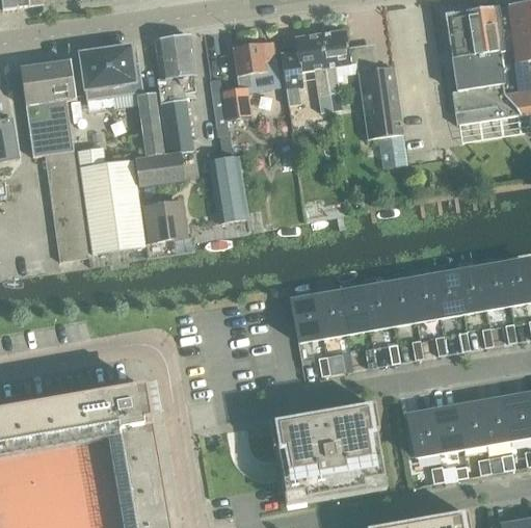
[(45,4),(44,0),(2,0),(3,8),(45,4)]
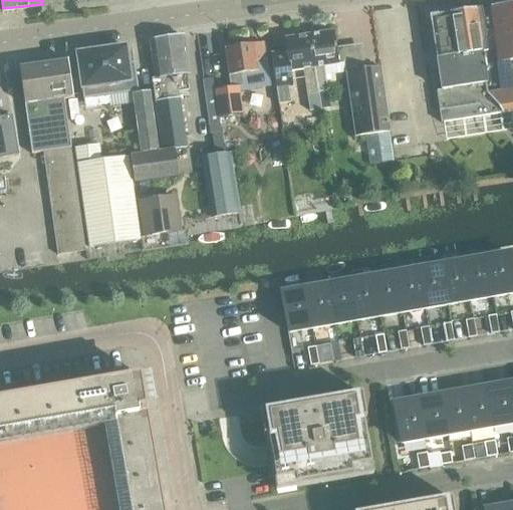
[(489,6),(482,8),(482,12),(491,11),(494,31),(485,33),(489,55),(482,56),(489,92),(512,88),(512,0),(489,5),(489,6)]
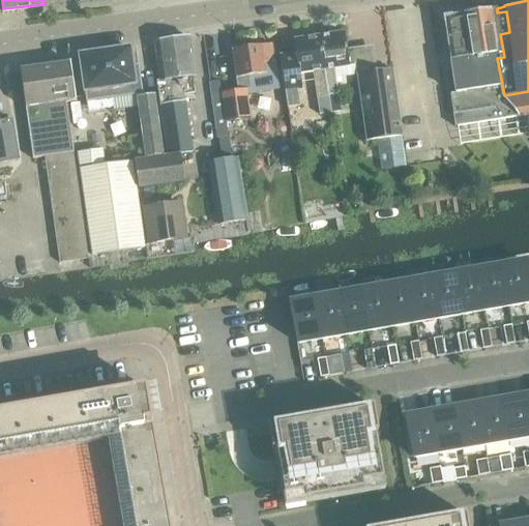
[(443,75),(451,74),(453,90),(450,90),(453,111),(456,122),(505,115),(511,114),(518,113),(519,114),(528,111),(528,91),(504,95),(497,58),(504,57),(500,34),(509,32),(506,11),(497,12),(497,8),(496,5),(489,6),(462,10),(462,9),(460,6),(451,7),(450,11),(450,12),(441,13),(444,31),(438,32),(436,32),(443,75)]
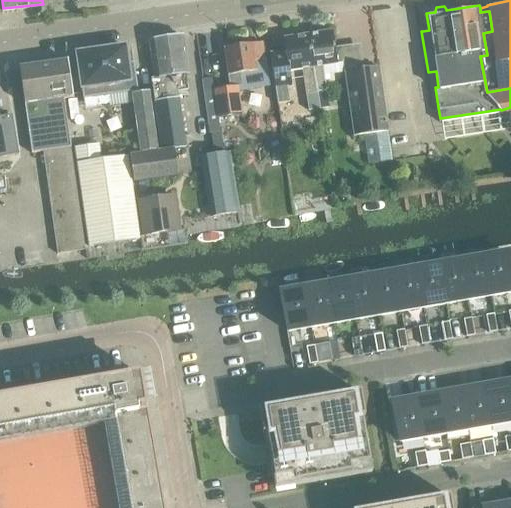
[(318,28),(316,31),(307,32),(318,107),(329,105),(327,88),(322,63),(343,59),(345,69),(364,66),(360,41),(333,45),(331,29),(328,29),(326,26),(318,28)]
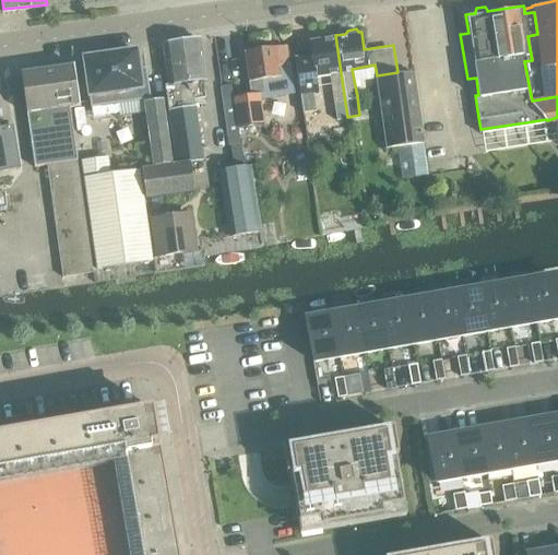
[(334,101),(337,118),(347,117),(335,35),(331,36),(325,37),(322,35),(315,36),(313,38),(309,39),(311,51),(295,54),(298,77),(301,99),(304,110),(318,108),(316,91),(320,91),(318,74),(330,72),(334,101)]
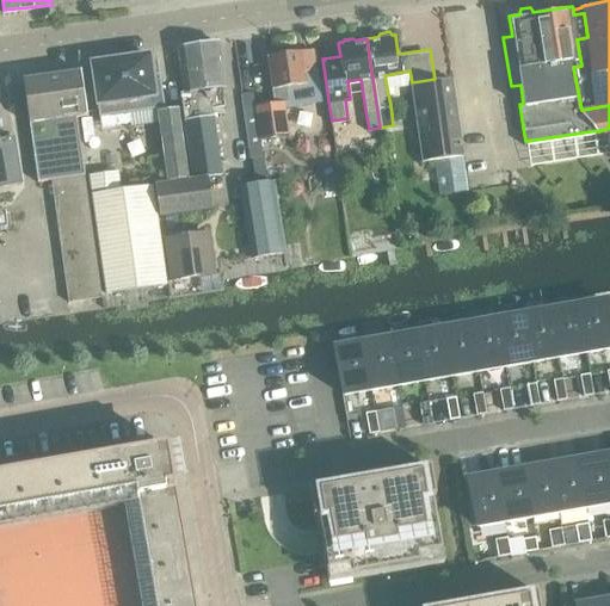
[(219,39),(178,45),(185,90),(221,85),(226,84),(219,39)]
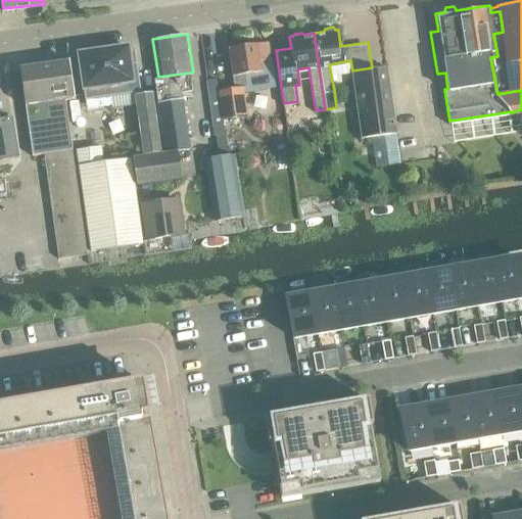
[(234,73),(236,73),(237,85),(243,84),(243,85),(249,84),(247,71),(262,67),(261,59),(270,57),(269,51),(267,40),(229,46),(234,73)]
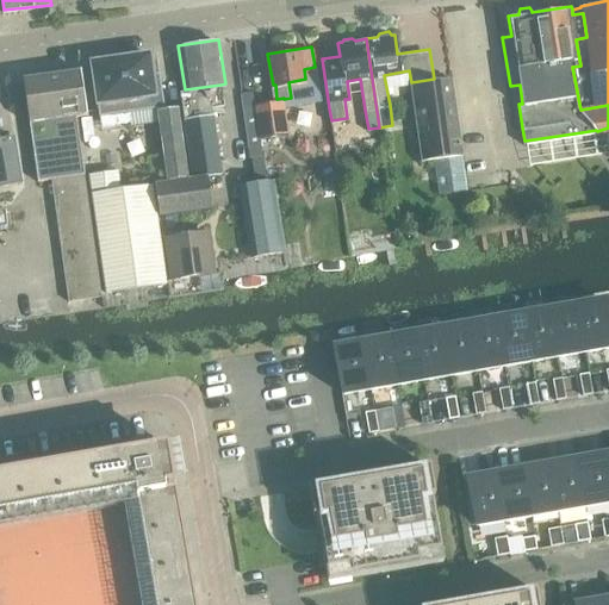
[(153,68),(150,49),(120,54),(129,107),(155,104),(166,101),(160,67),(153,68)]
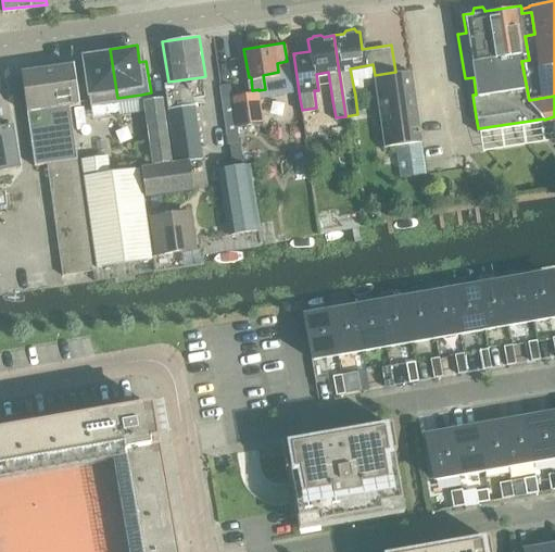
[(83,53),(90,100),(91,102),(117,98),(110,49),(83,53)]
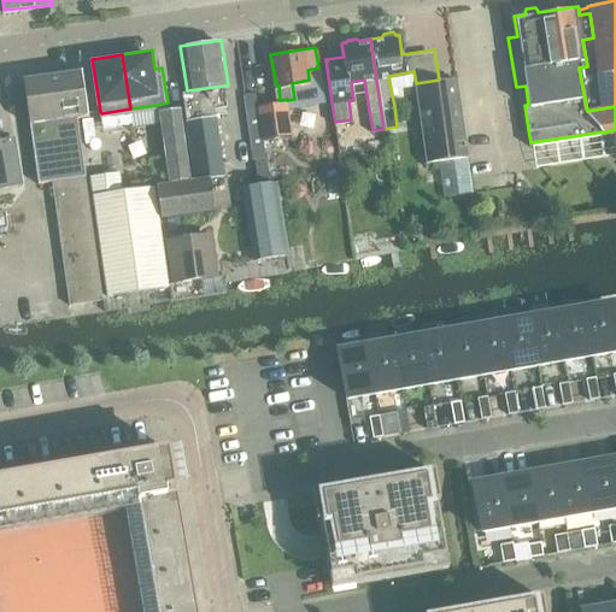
[(24,77),(25,80),(31,122),(41,180),(89,171),(80,115),(89,113),(81,68),(24,77)]
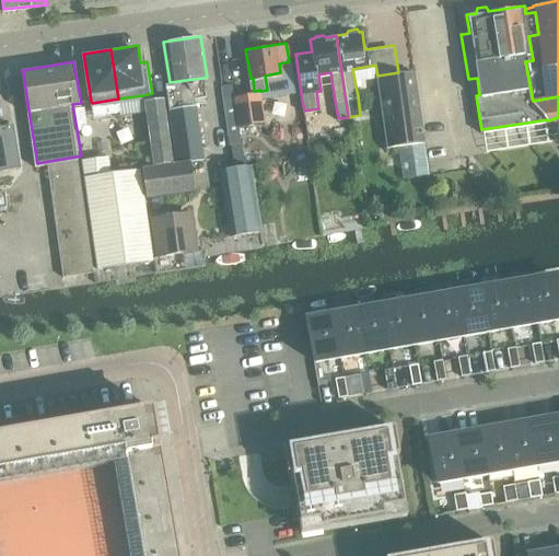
[(415,70),(398,72),(377,76),(376,76),(386,146),(424,140),(415,70)]
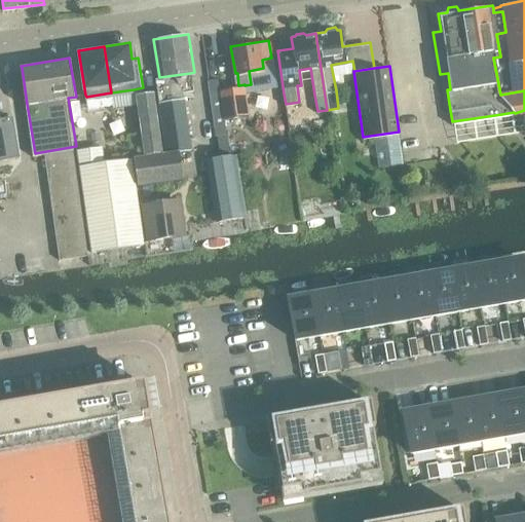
[(183,178),(179,150),(191,148),(183,89),(192,88),(190,73),(159,77),(155,78),(157,88),(157,94),(165,151),(162,151),(144,154),(134,155),(138,184),(183,178)]
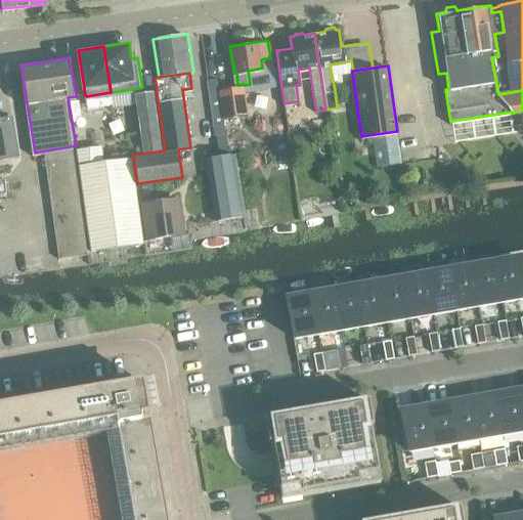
[(248,113),(244,85),(244,84),(237,85),(209,89),(216,133),(226,132),(223,117),(248,113)]
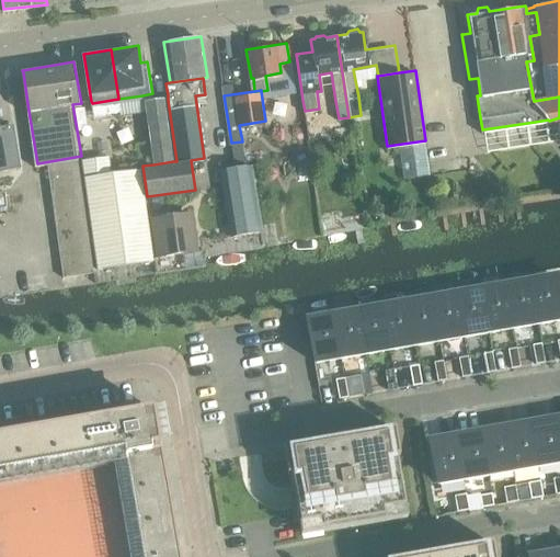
[(163,97),(145,99),(153,165),(173,161),(163,97)]
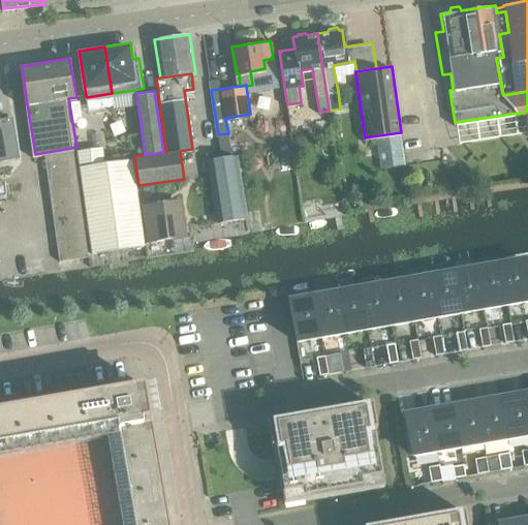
[(0,118),(0,159),(19,156),(12,117),(0,118)]
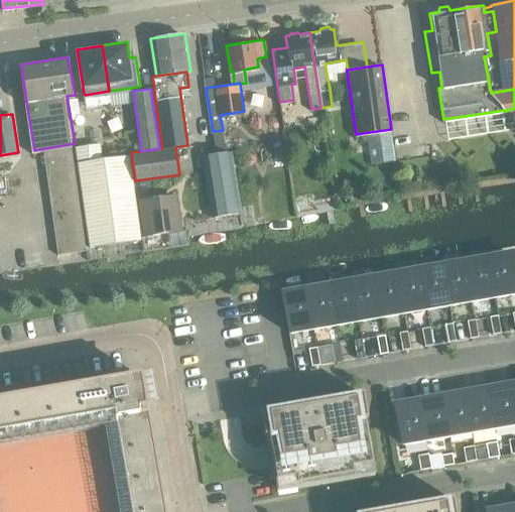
[(129,153),(102,157),(100,142),(76,145),(80,172),(90,245),(142,238),(129,153)]
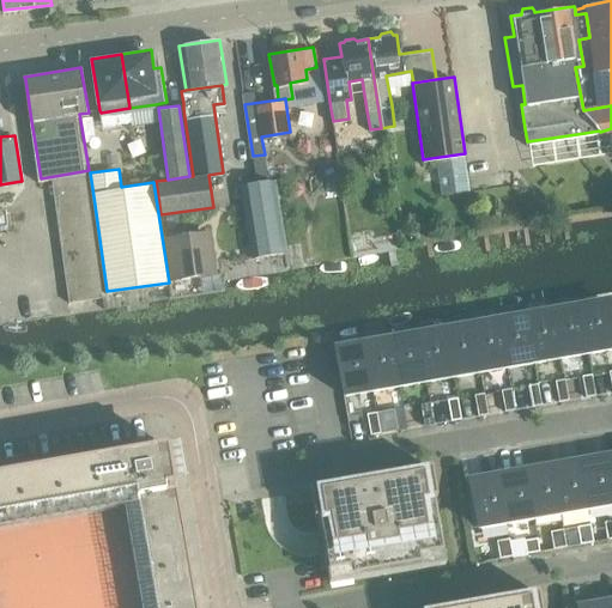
[(52,176),(54,192),(86,187),(85,171),(52,176)]
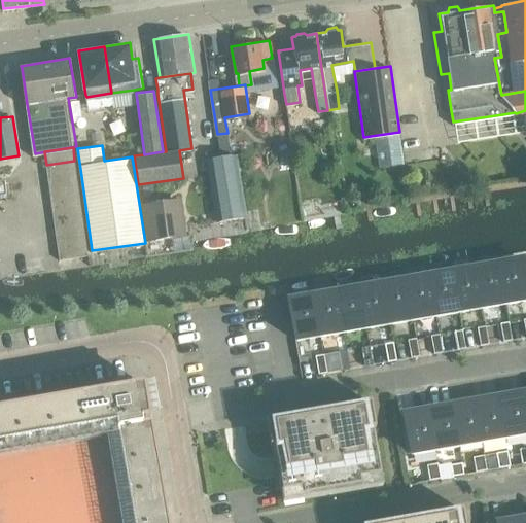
[(217,219),(246,215),(237,154),(208,159),(217,219)]
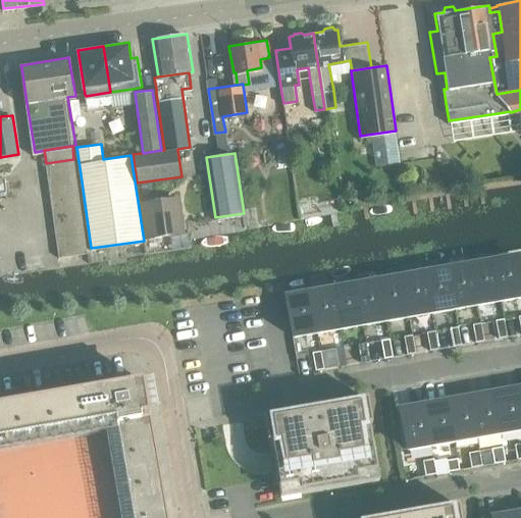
[(46,163),(48,176),(75,172),(73,159),(46,163)]
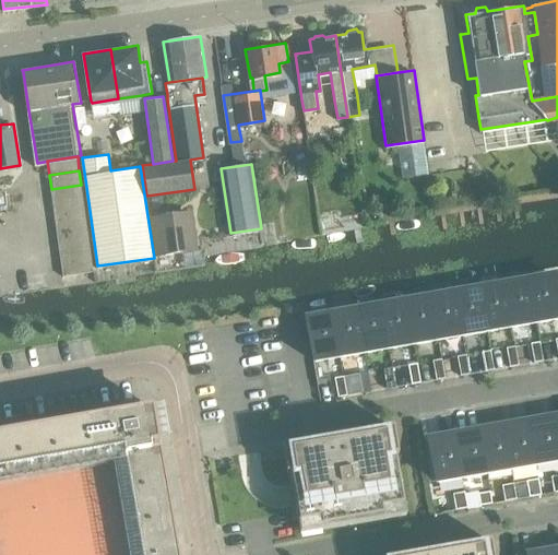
[(51,189),(52,203),(83,199),(81,185),(51,189)]
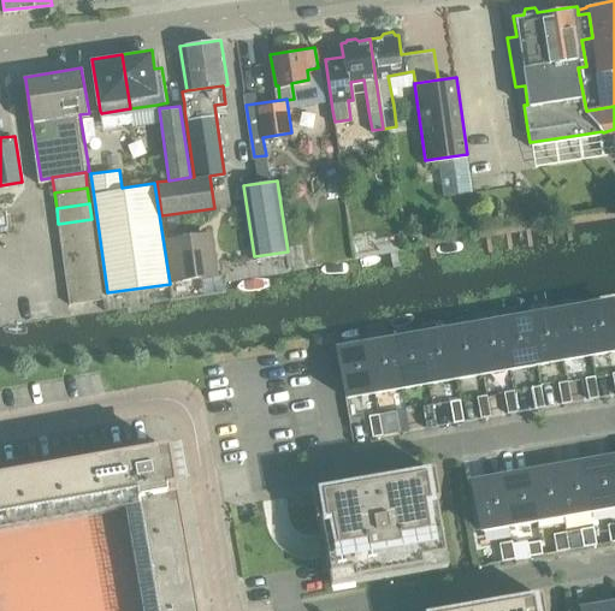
[(58,224),(60,238),(94,233),(92,219),(58,224)]
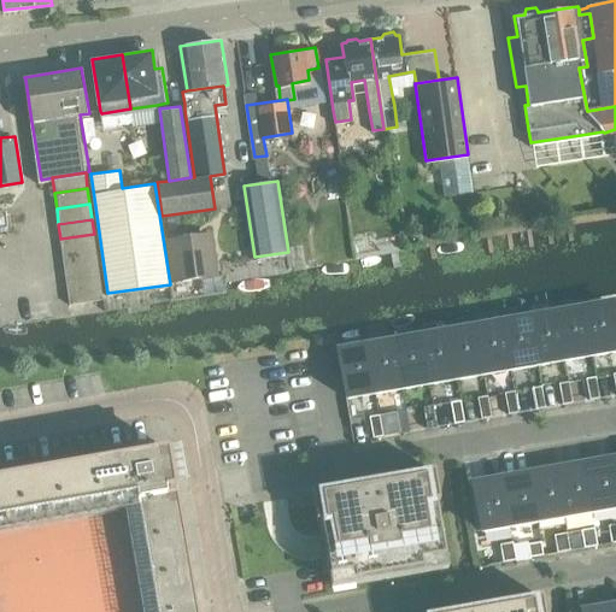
[(175,281),(216,275),(210,233),(170,239),(175,281)]
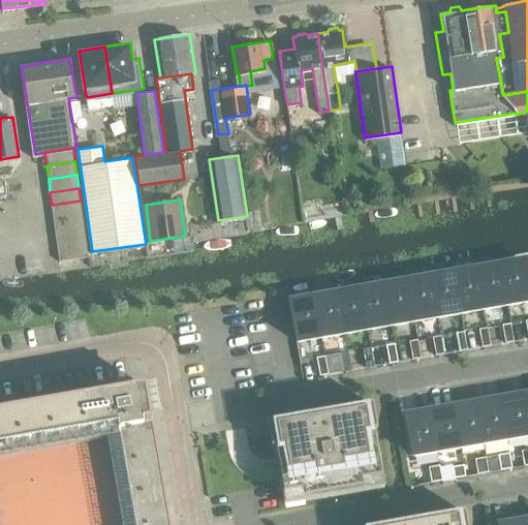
[(52,205),(54,218),(83,214),(81,201),(52,205)]
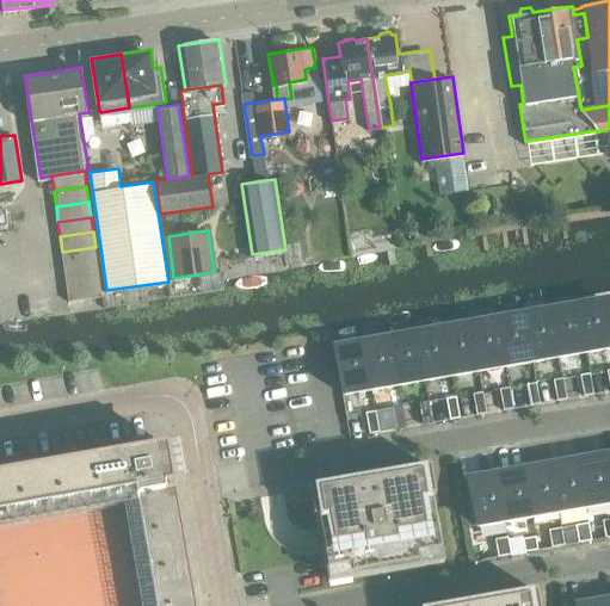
[(62,252),(65,267),(98,263),(96,247),(62,252)]
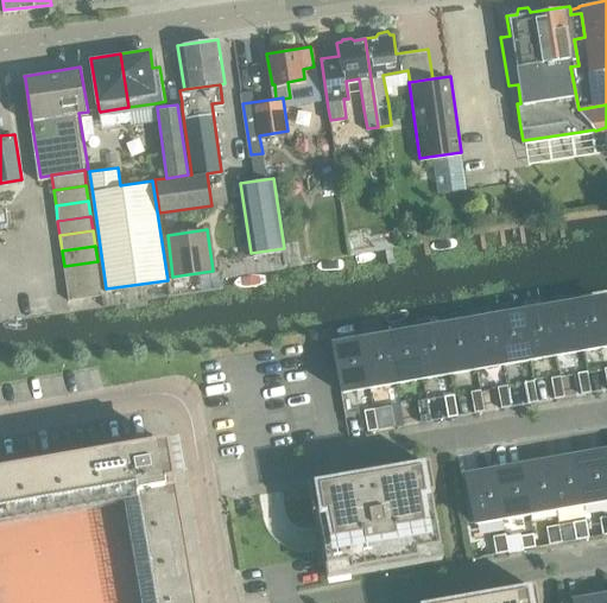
[(64,266),(67,280),(99,275),(97,261),(64,266)]
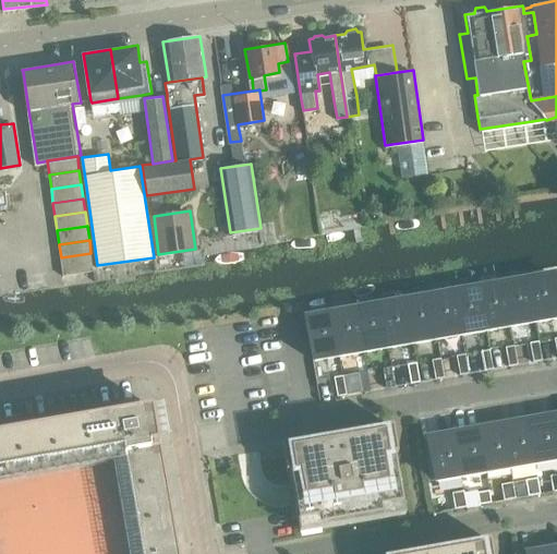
[(61,257),(63,273),(93,268),(91,253),(61,257)]
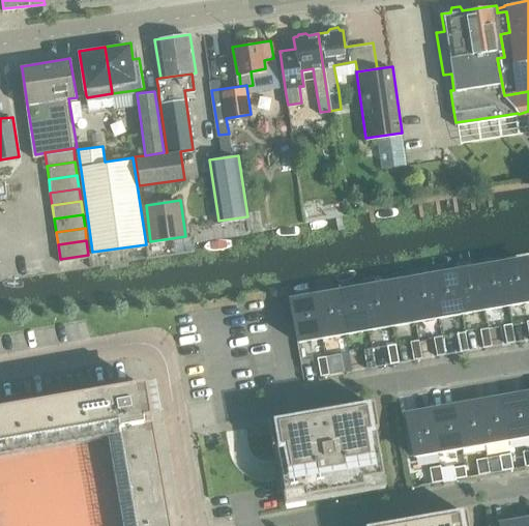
[(526,259),(502,263),(509,303),(528,299),(528,275),(526,259)]
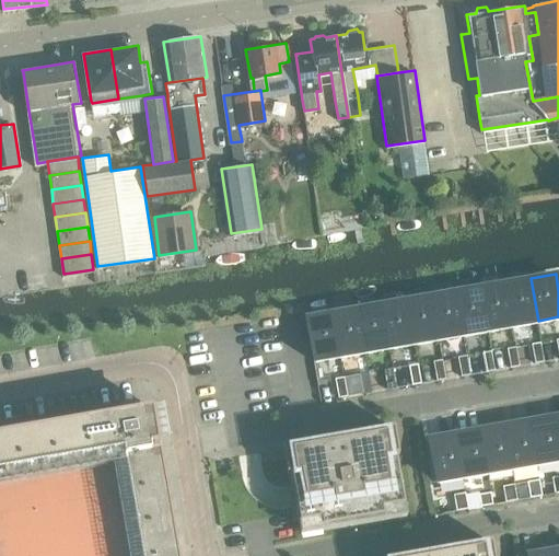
[(538,321),(531,278),(505,282),(513,325),(538,321)]
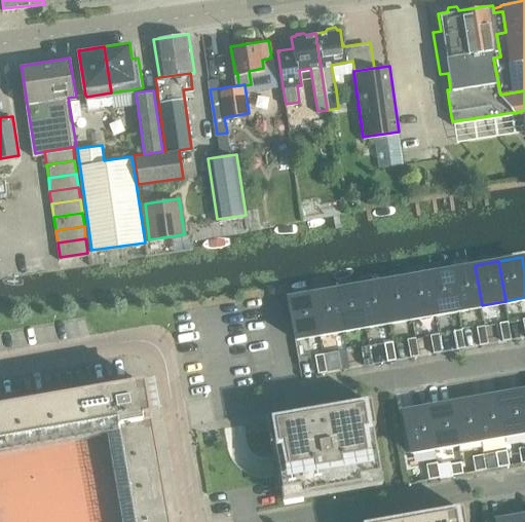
[(475,265),(452,269),(459,309),(482,305),(475,265)]
